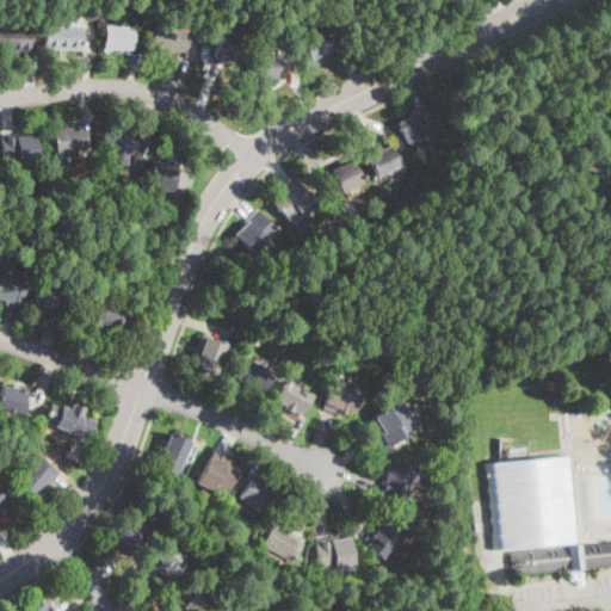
[(29,36),(29,51),(0,50),(0,16),(8,16),(8,26),(30,28),(29,36)]
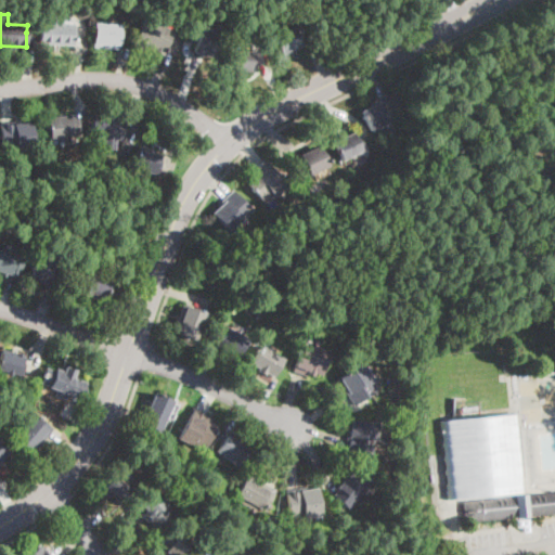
[(166,50),(164,55),(137,46),(146,18),(175,28),(166,50)]
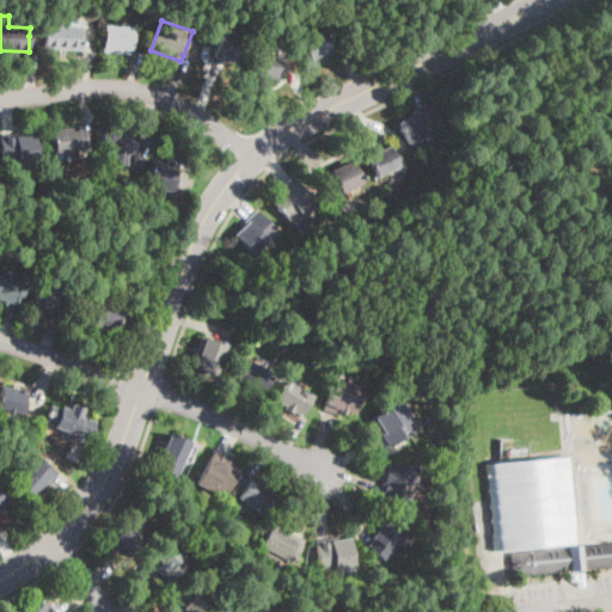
[(83,26),(81,50),(46,49),(47,25),(83,26)]
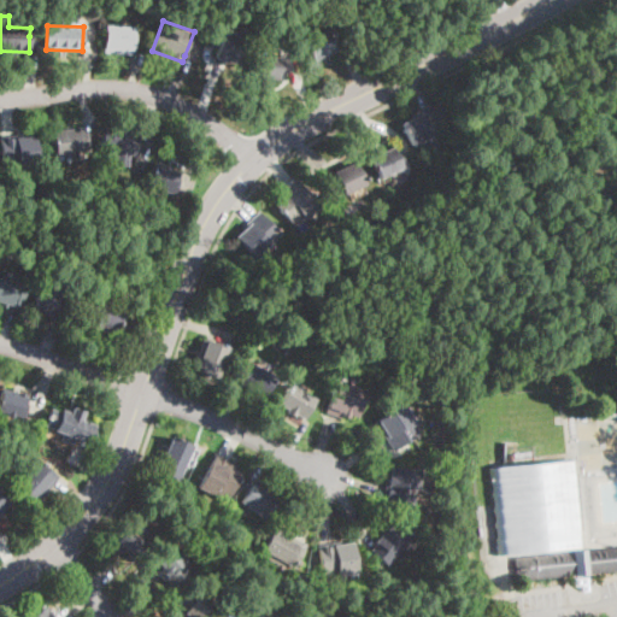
[(134,45),(134,54),(106,52),(110,25),(136,28),(134,45)]
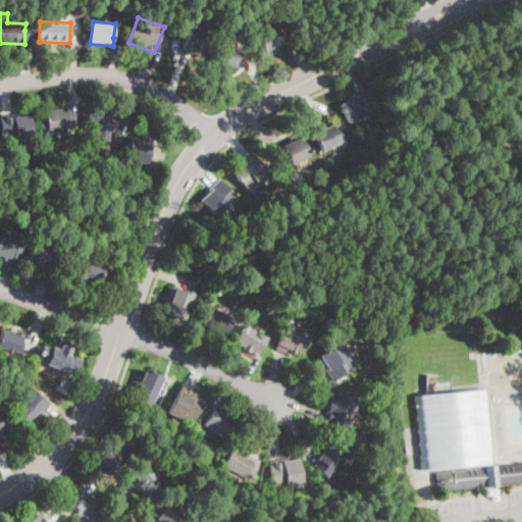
[(206,32),(199,54),(184,49),(191,27),(206,32)]
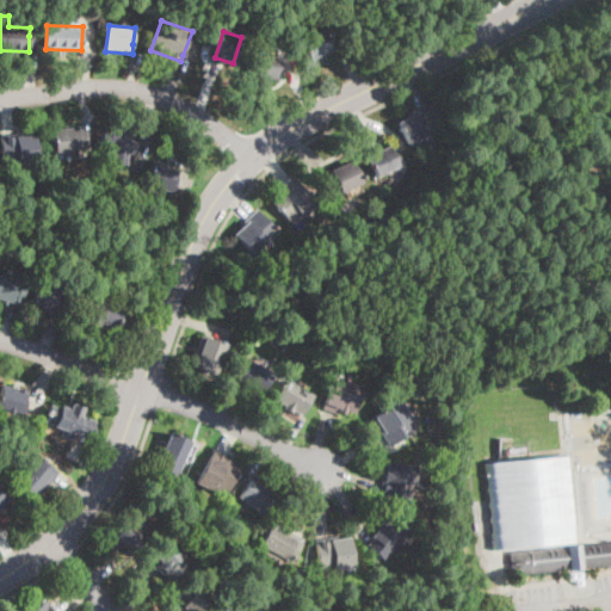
[(319,56),(310,61),(301,42),(323,31),(333,50),(319,56)]
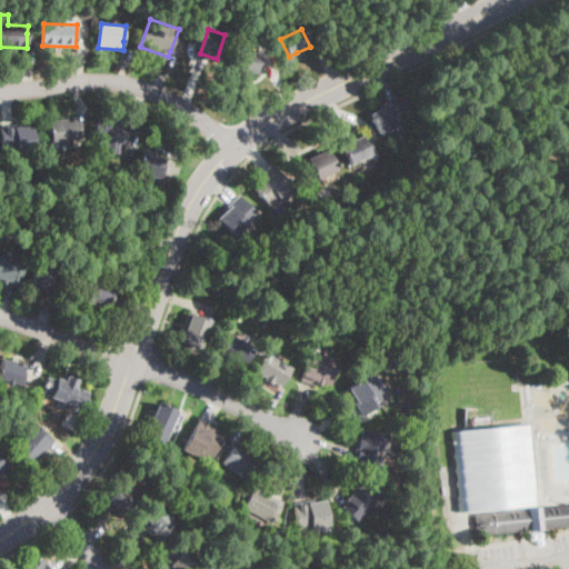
[(266,51),(265,67),(265,68),(261,68),(261,73),(238,71),(240,51),(258,53),(258,50),(266,51)]
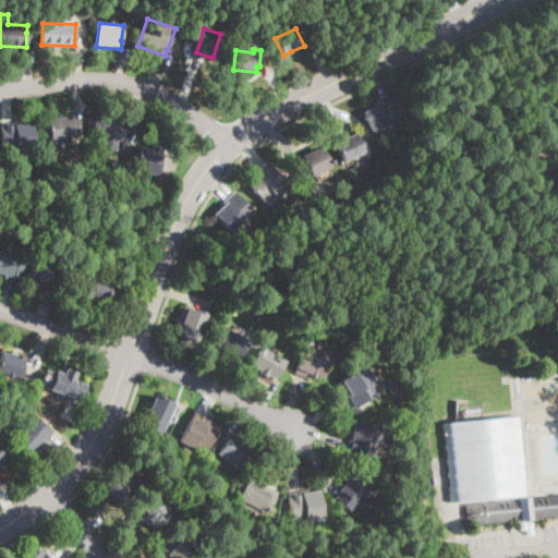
[(392,123),(374,133),(364,113),(381,105),(379,99),(380,99),(388,95),(396,109),(387,113),(392,123)]
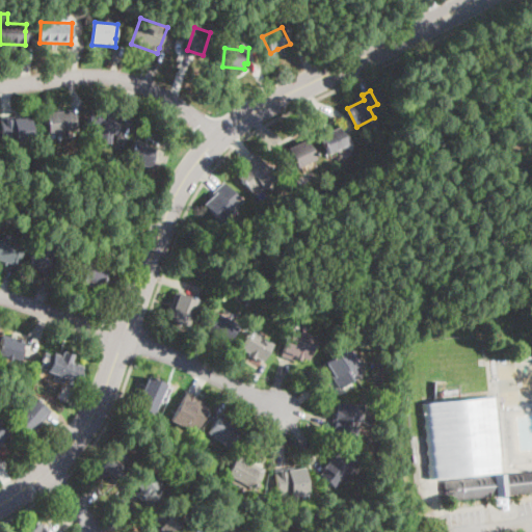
[(50,133),(49,133),(47,113),(73,109),(76,130),(50,133)]
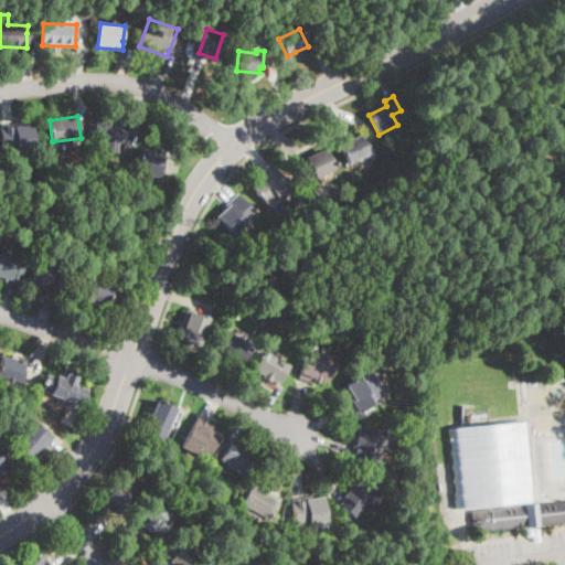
[(128,119),(127,142),(118,141),(117,152),(104,151),(105,140),(93,139),(95,117),(128,119)]
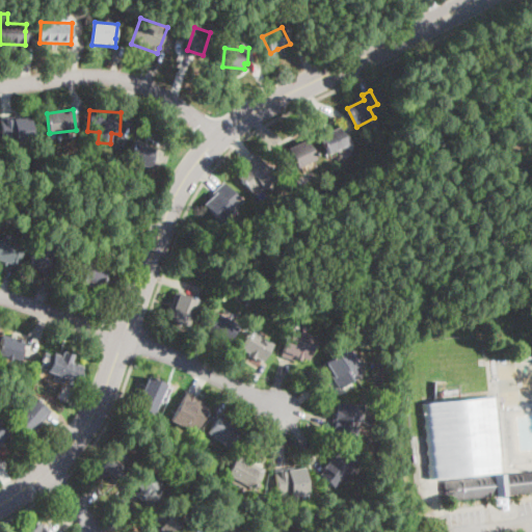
[(21,116),(21,118),(32,117),(34,142),(4,144),(2,117),(21,116)]
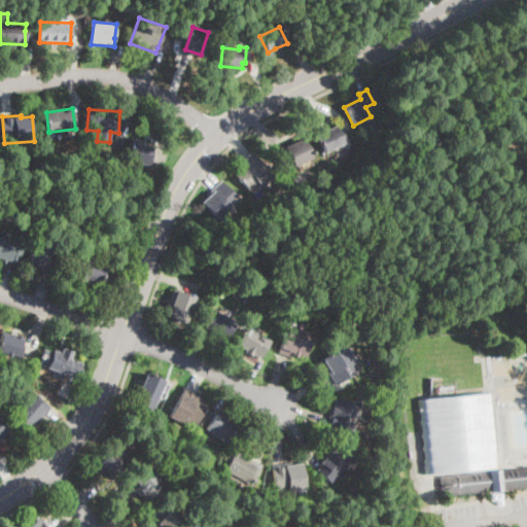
[(335,127),(337,130),(340,129),(346,141),(344,142),(344,143),(324,152),(315,135),(335,126),(335,127)]
